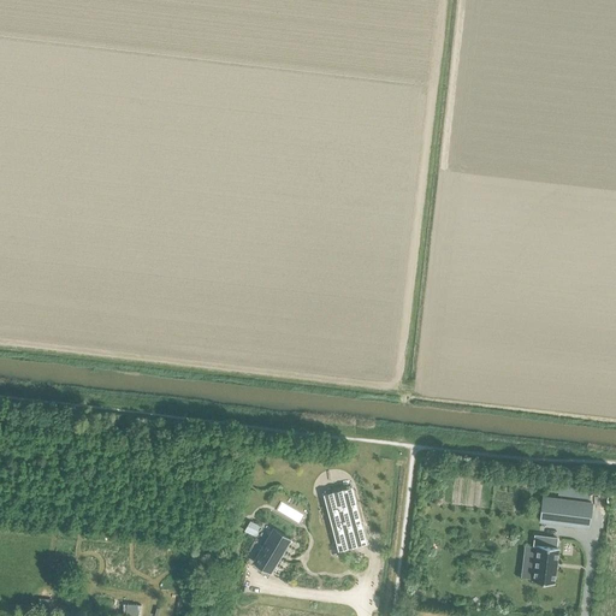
[(351,487),(324,495),(338,551),(367,543),(351,487)]
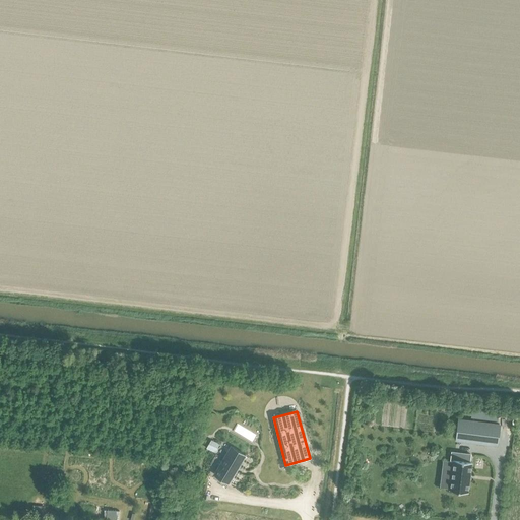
[(459,418),(456,440),(497,445),(500,424),(459,418)]
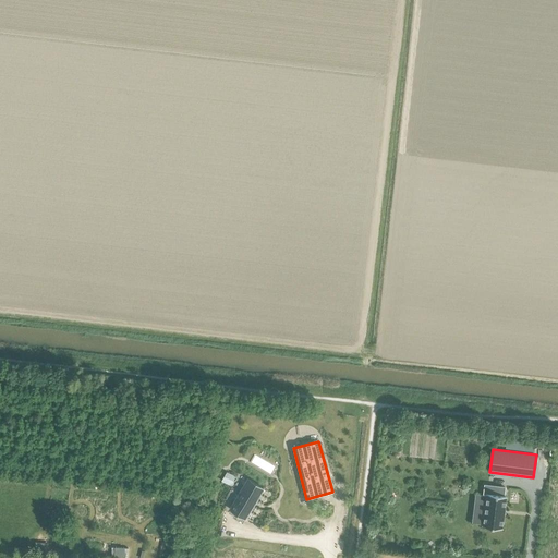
[(227,472),(221,482),(231,487),(237,477),(227,472)]
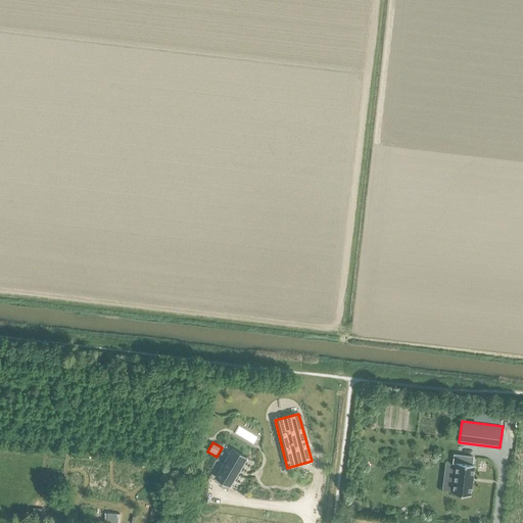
[(232,448),(216,477),(229,485),(246,457),(232,448)]
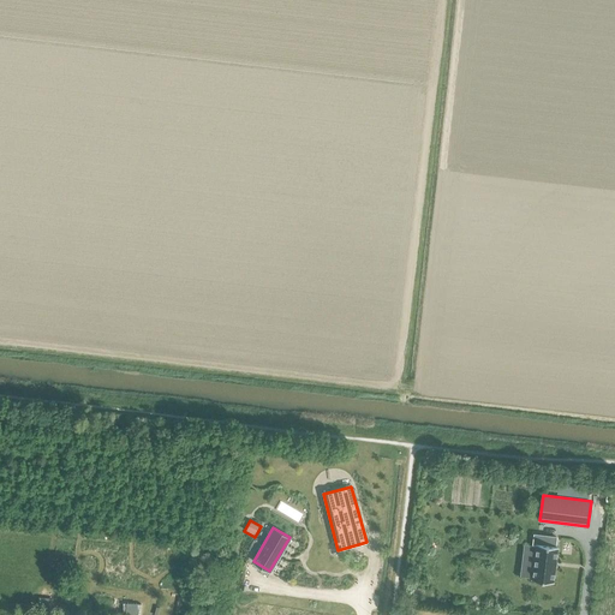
[(536,545),(532,579),(554,583),(555,567),(556,562),(557,547),(556,547),(557,536),(533,533),(532,545),(536,545)]
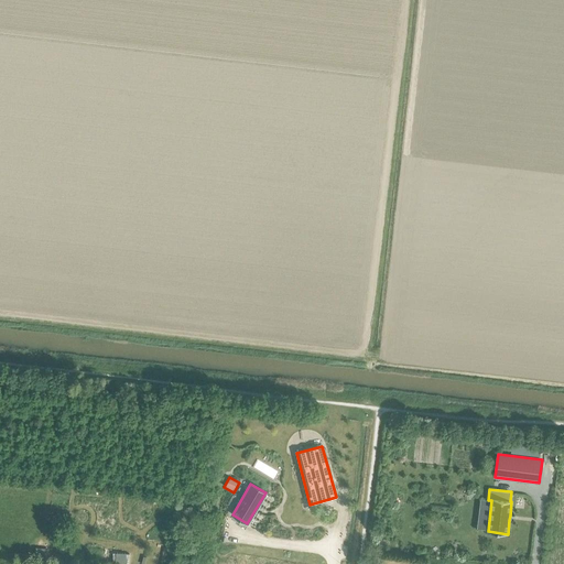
All buildings are outlined.
